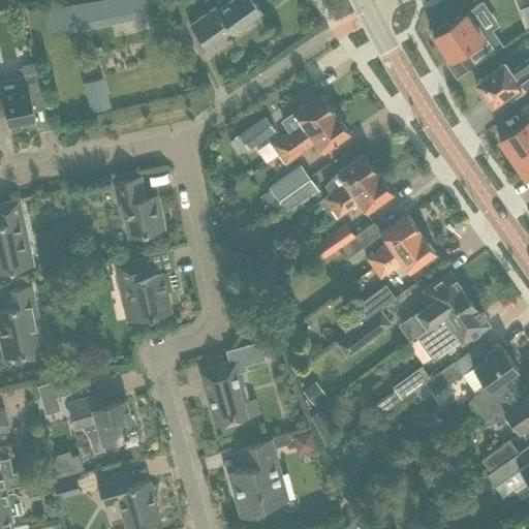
[(153,0),(81,0),(49,4),(52,33),(156,21),(153,0)]
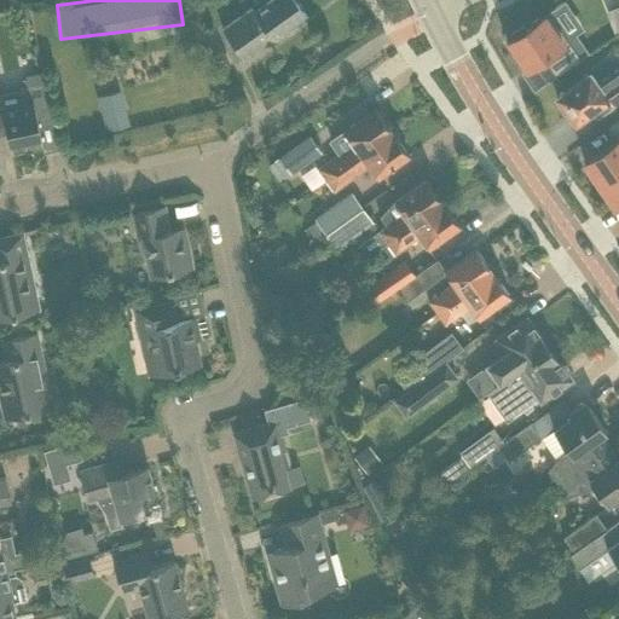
[(296,0),(270,0),(268,1),(255,11),(252,7),(221,28),(243,59),(307,15),(296,0)]
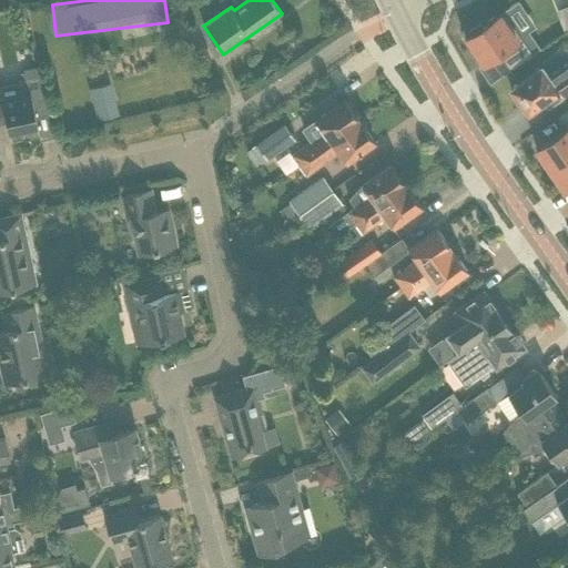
[(523,39),(503,11),(482,26),(479,23),(468,30),(470,33),(465,37),(467,40),(465,41),(473,52),(475,51),(484,62),(498,52),(509,69),(509,70),(533,54),(523,39)]
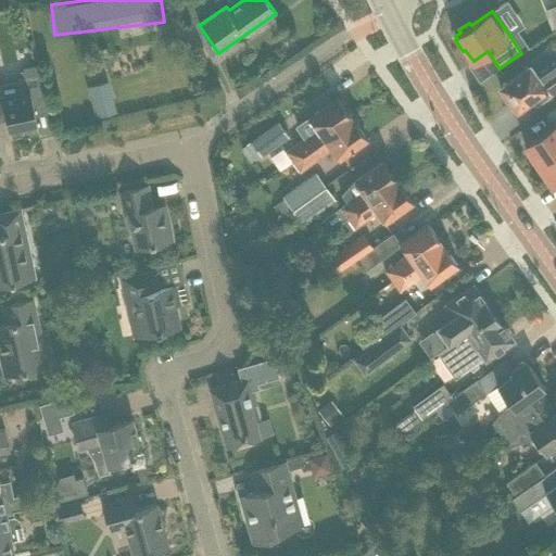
[(529,64),(500,86),(516,109),(531,98),(535,104),(555,89),(555,60),(546,66),(536,74),(529,64)]
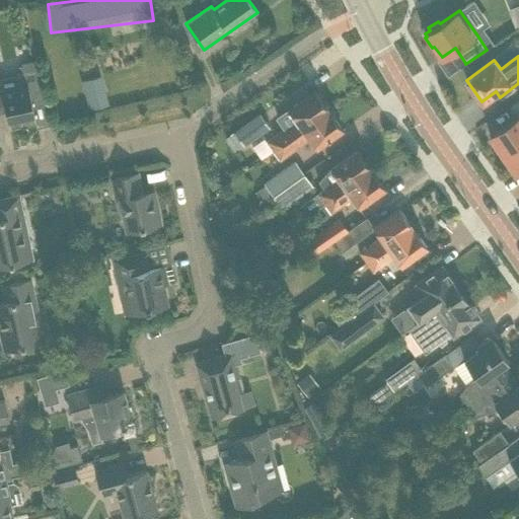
[(2,89),(1,89),(5,108),(6,113),(9,128),(35,122),(32,106),(31,102),(43,100),(44,99),(41,84),(38,70),(35,60),(21,63),(23,73),(15,75),(16,86),(2,89)]
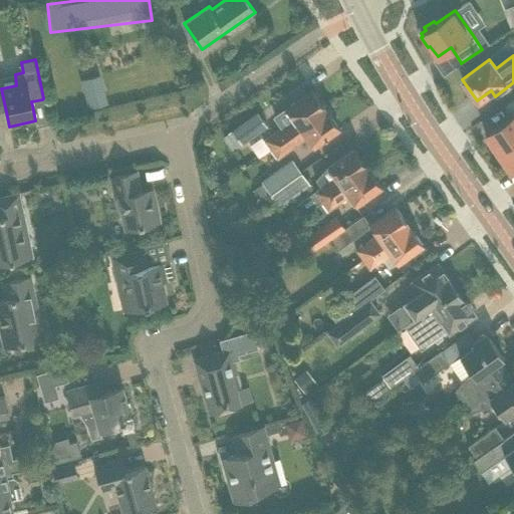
[(106,103),(101,84),(98,75),(81,80),(89,108),(106,103)]
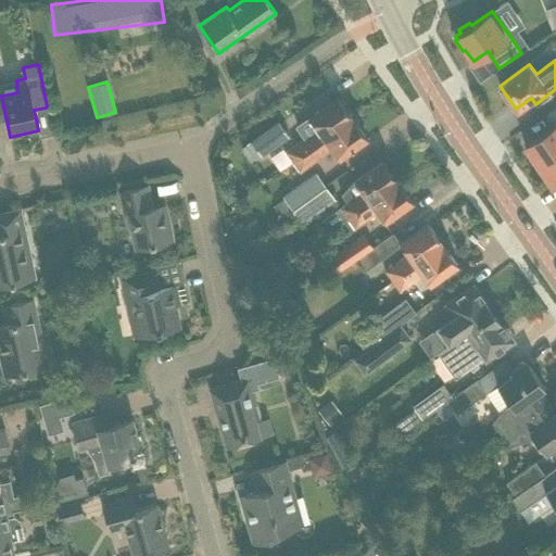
[(281,147),(268,156),(279,171),(292,161),(352,118),(337,98),(308,118),(297,127),(304,138),(285,151),(281,147)]
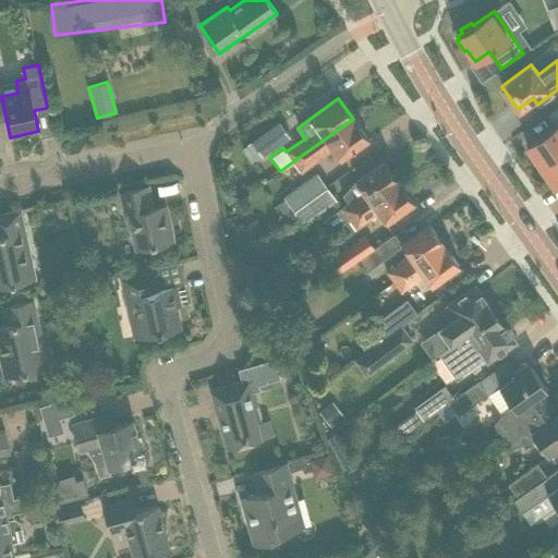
[(557,105),(546,113),(555,125),(526,145),(533,155),(531,157),(537,167),(557,153),(557,105)]
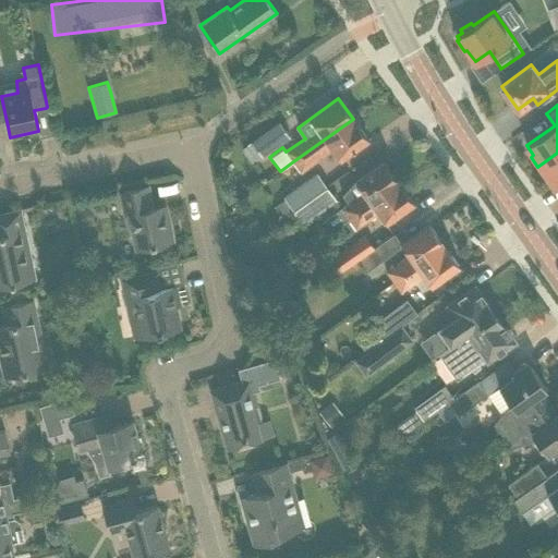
[(368,140),(353,119),(293,161),(301,172),(332,150),(339,160),(368,140)]
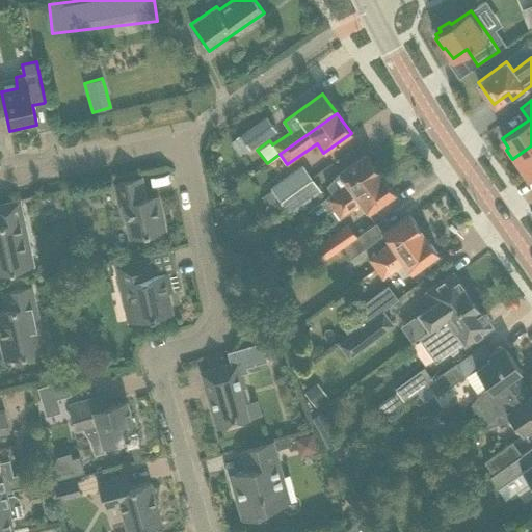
[(266,116),(240,135),(232,141),(241,155),(275,131),(266,116)]
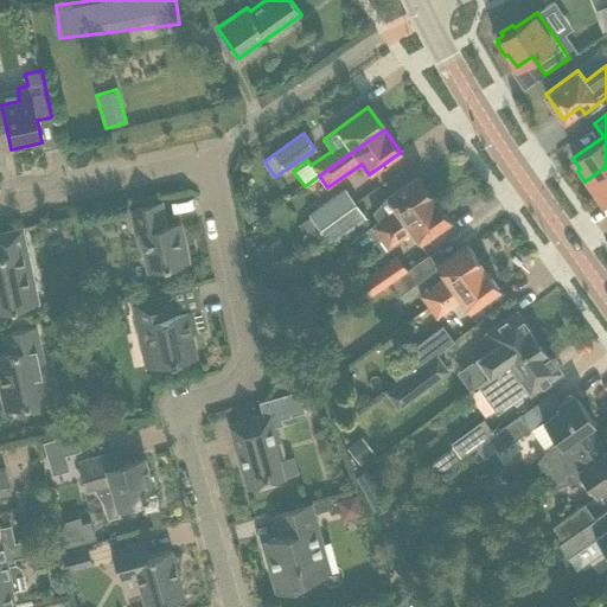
[(606,166),(585,181),(593,193),(595,191),(602,202),(606,198),(606,166)]
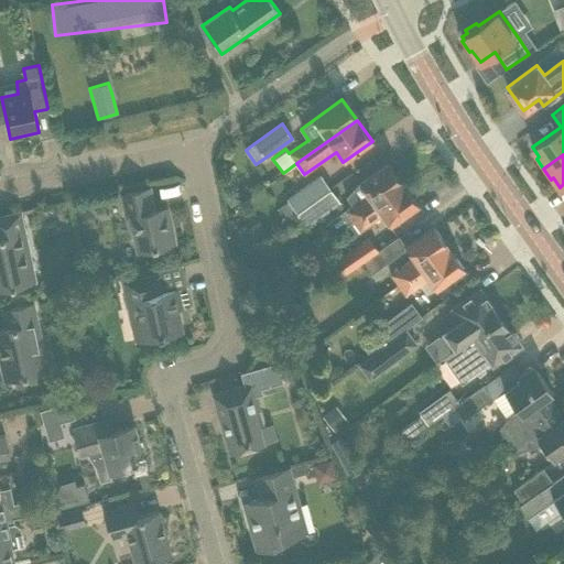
[(353,220),(403,184),(388,163),(359,184),(346,197),(353,205),(345,210),(353,220)]
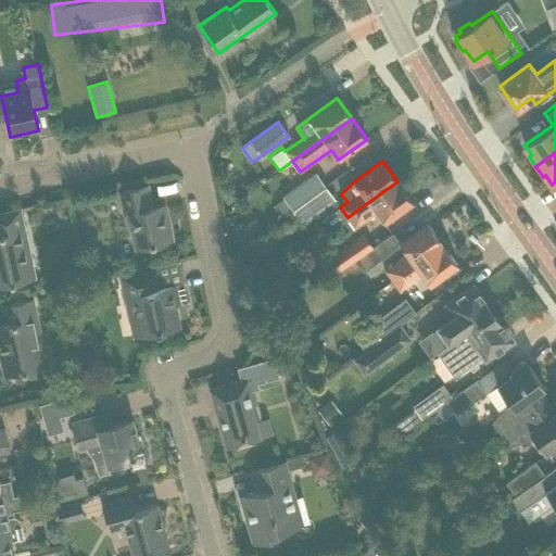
[(292,210),(325,186),(316,172),(282,196),(292,210)]
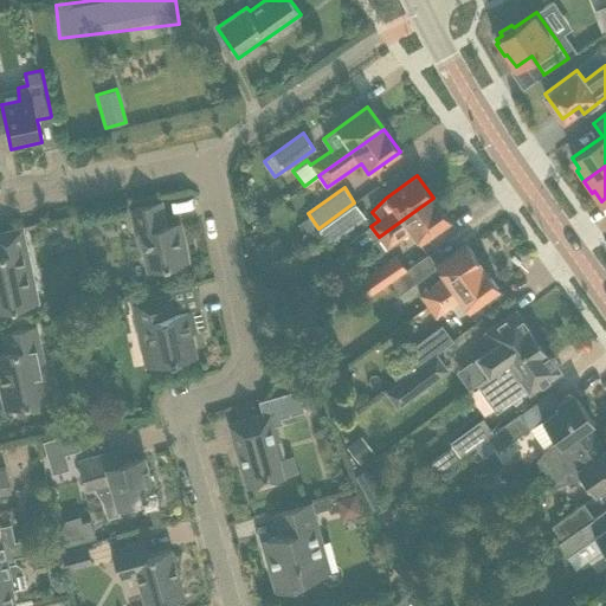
[(450,220),(433,198),(379,237),(387,247),(408,232),(417,244),(450,220)]
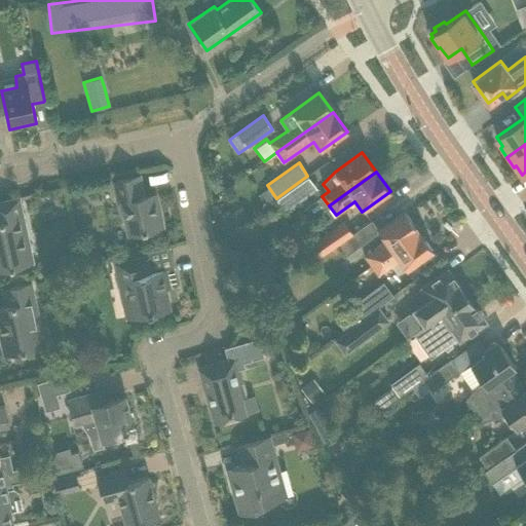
[(112,181),(117,200),(120,199),(127,234),(162,226),(155,193),(144,195),(139,175),(112,181)]
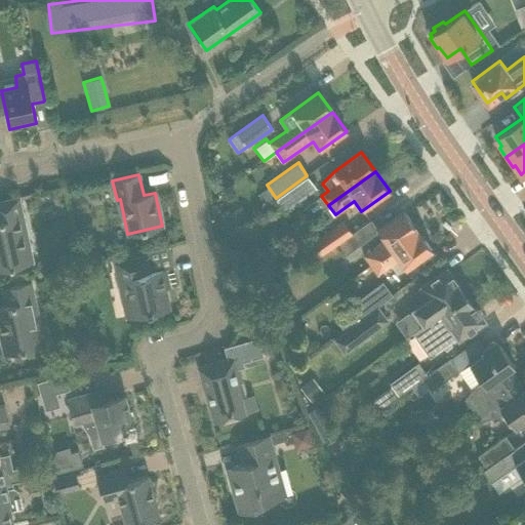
[(316,188),(307,175),(276,198),(284,210),(316,188)]
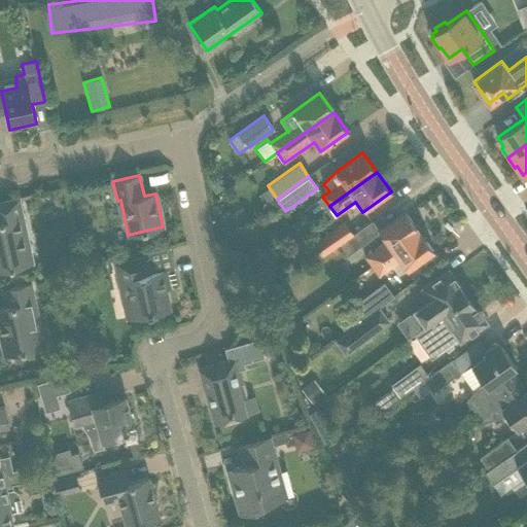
[(27,232),(24,218),(20,198),(0,202),(0,270),(25,265),(19,234),(27,232)]
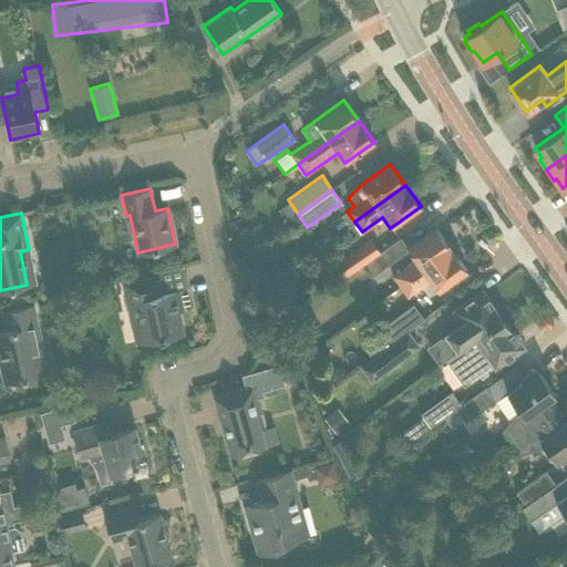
[(413,261),(392,276),(400,286),(451,249),(435,228),(418,240),(408,248),(405,249),(406,251),(413,261)]
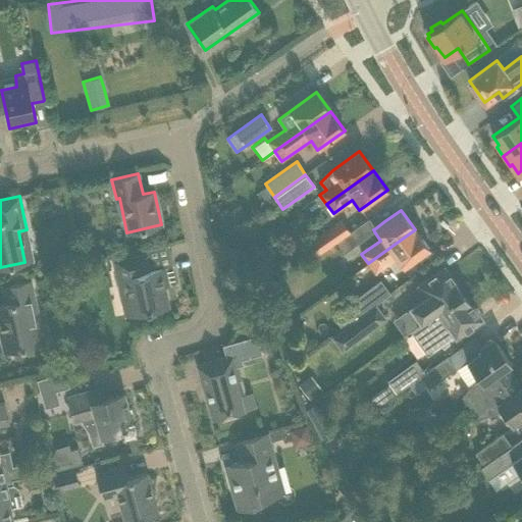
[(309,216),(288,231),(294,239),(321,219),(315,212),(309,216)]
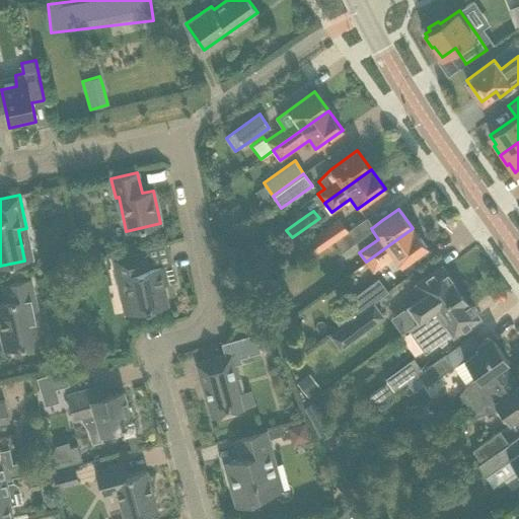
[(337,220),(308,240),(317,252),(330,243),(330,242),(345,233),(337,220)]
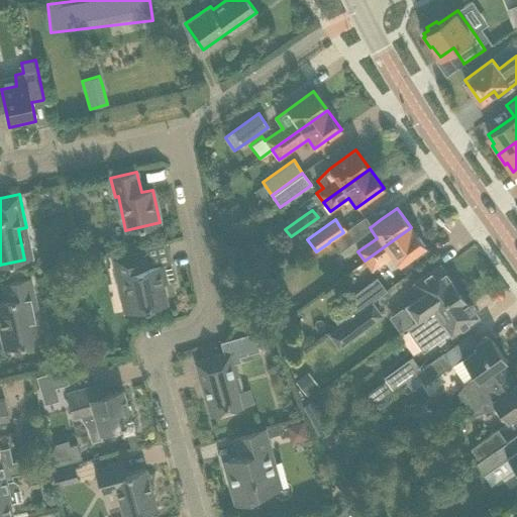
[(425,246),(411,227),(365,261),(372,271),(390,257),(397,268),(425,246)]
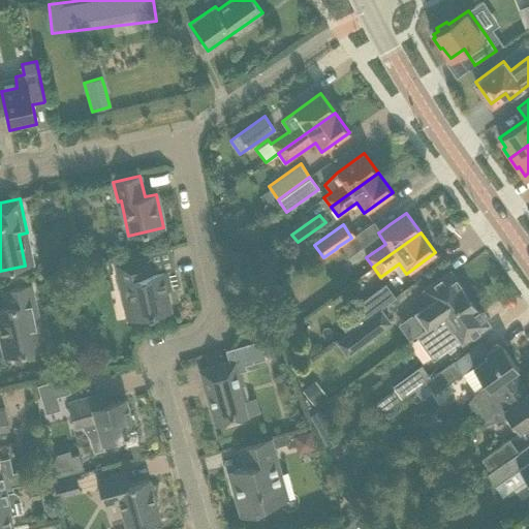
[(149,257),(129,261),(116,265),(121,289),(128,288),(134,318),(172,311),(166,290),(170,289),(166,271),(153,273),(149,257)]
